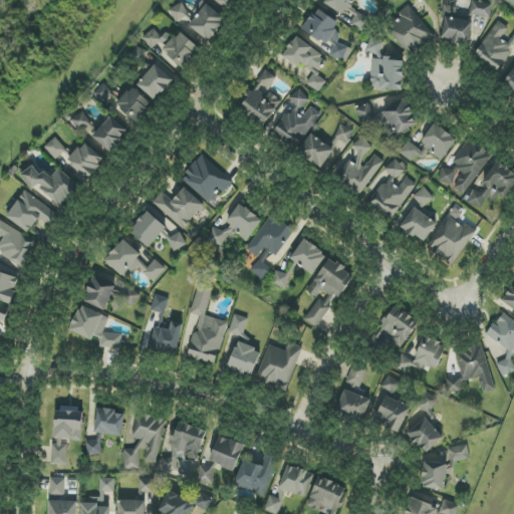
[(202,0),(192,12),(197,17),(190,25),(208,41),(226,20),(203,0),(202,0)]
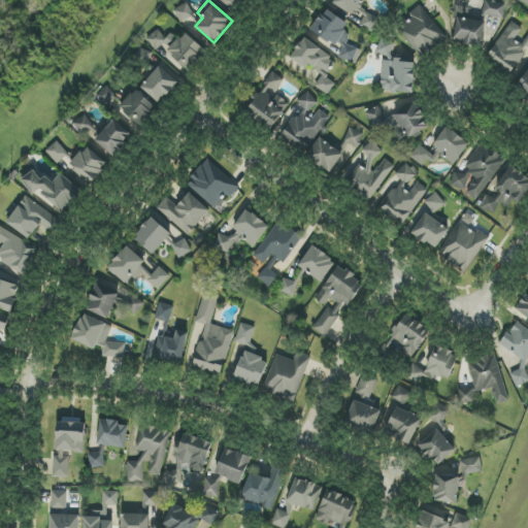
[(219,0),(236,11),(243,0),(219,0)]
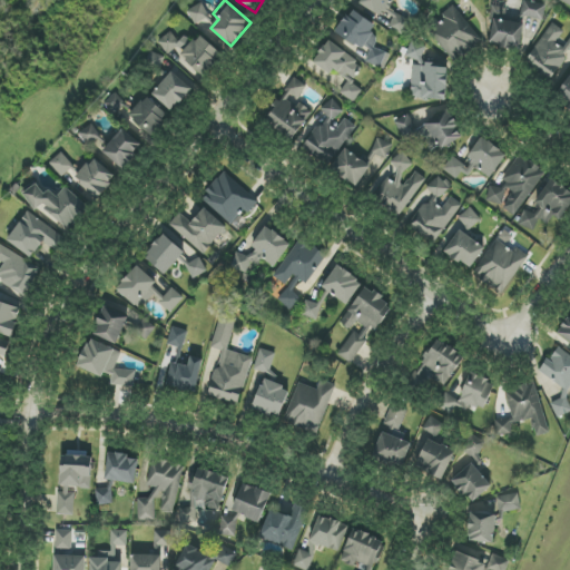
[(382,18),(392,0),(360,0),(359,3),(382,18)]
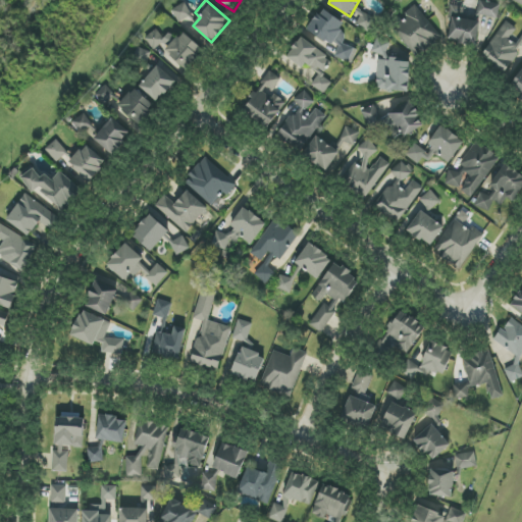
[(480,22),(462,19),(465,2),(454,0),(448,41),(476,45),(480,22)]
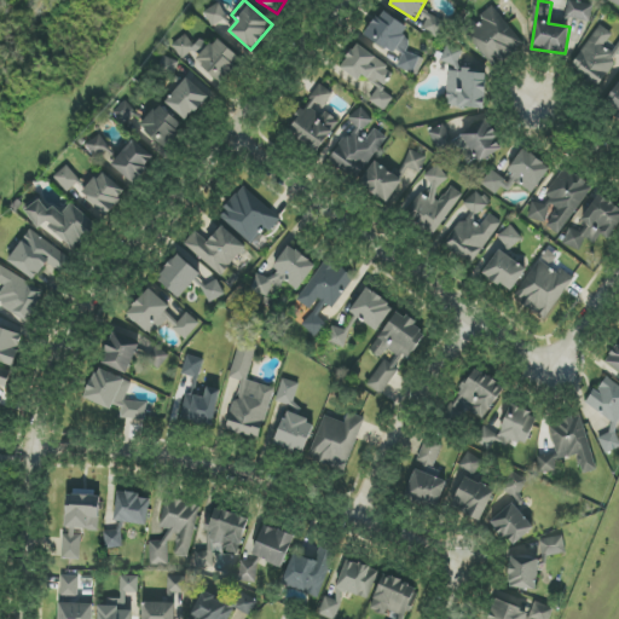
[(570,0),(566,17),(590,23),(594,6),(570,0)]
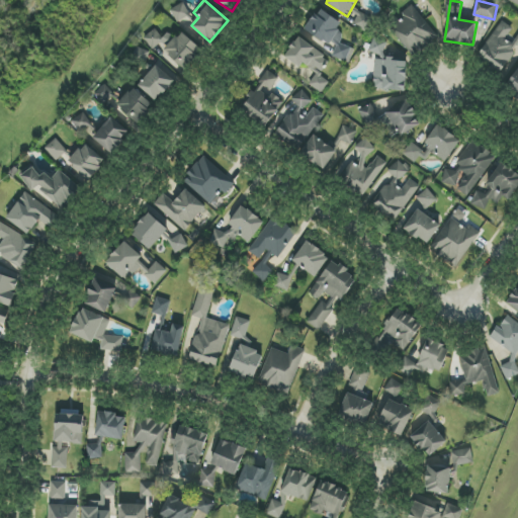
[(178,22),(190,14),(183,2),(170,11),(178,22)]
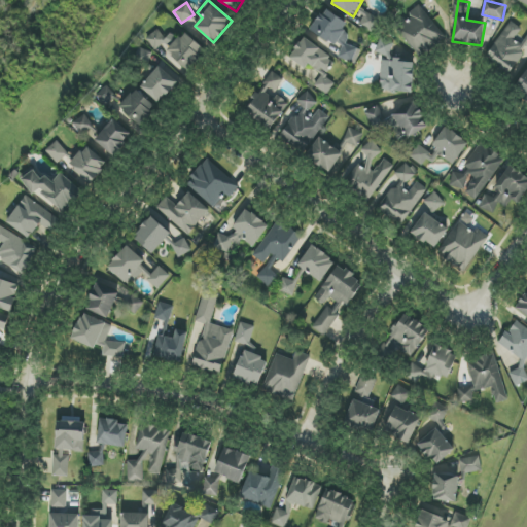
[(410,13),(415,21),(400,32),(420,57),(445,37),(420,5),(410,13)]
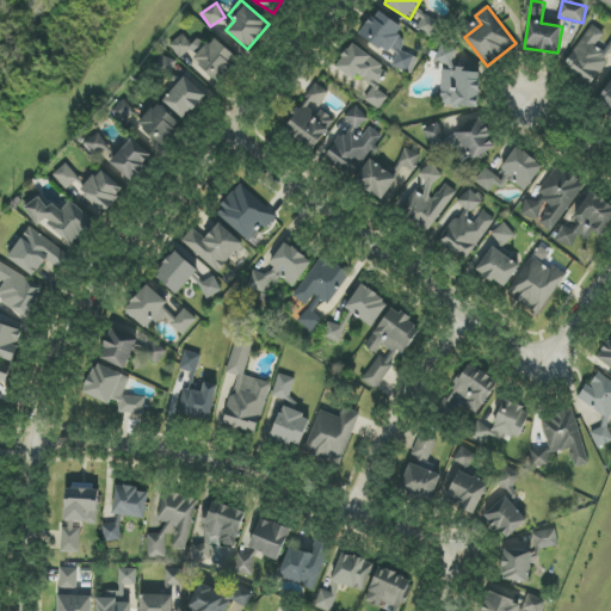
[(401,49),(407,41),(397,35),(402,26),(376,11),(360,36),(396,57),(392,65),(409,75),(419,60),(401,49)]
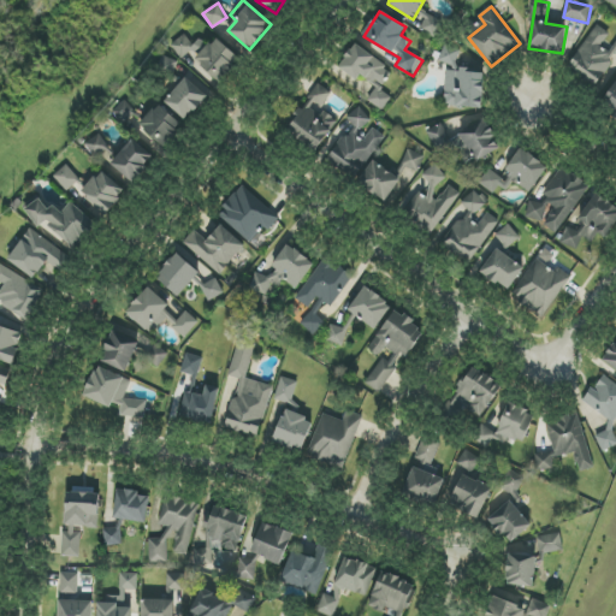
[(615,43),(610,52),(602,46),(610,34),(597,24),(568,70),(596,87),(615,54),(615,43)]
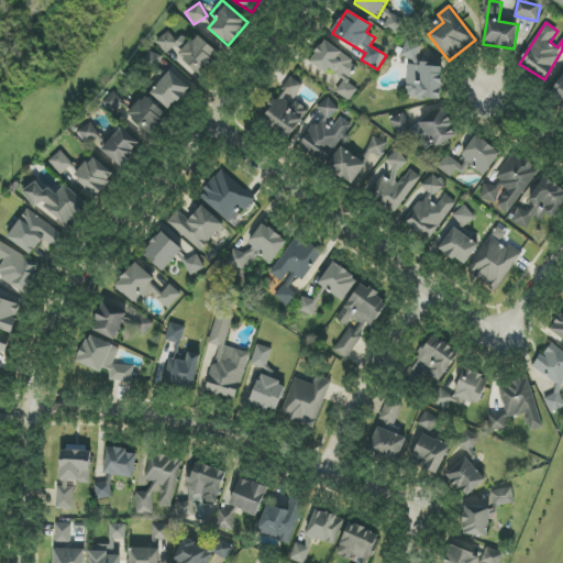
[(168,53),(175,45),(183,52),(178,57),(202,76),(220,53),(198,36),(192,43),(183,34),(178,41),(166,31),(156,44),(168,53)]
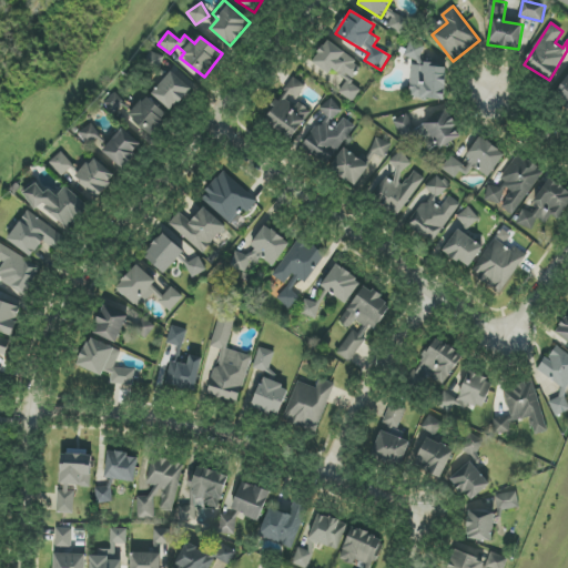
[(353,102),(362,90),(351,82),(363,66),(326,41),(312,63),(328,74),(332,70),(347,80),(338,92),(353,102)]
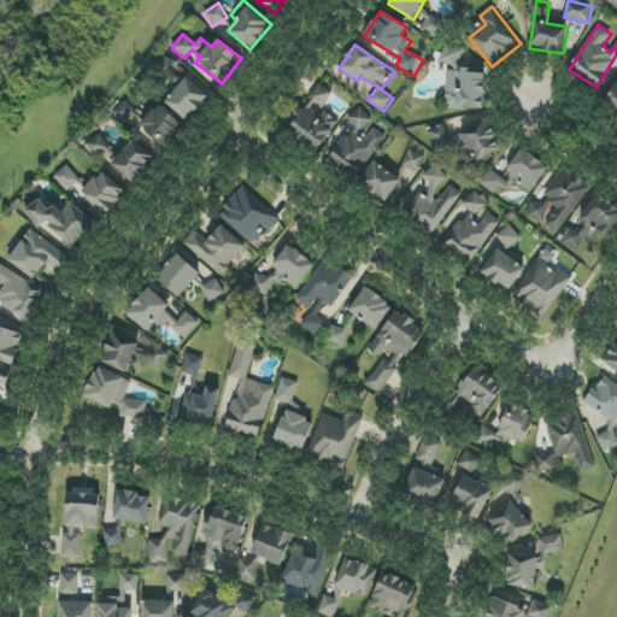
[(440,64),(457,68),(462,50),(445,45),(440,64)]
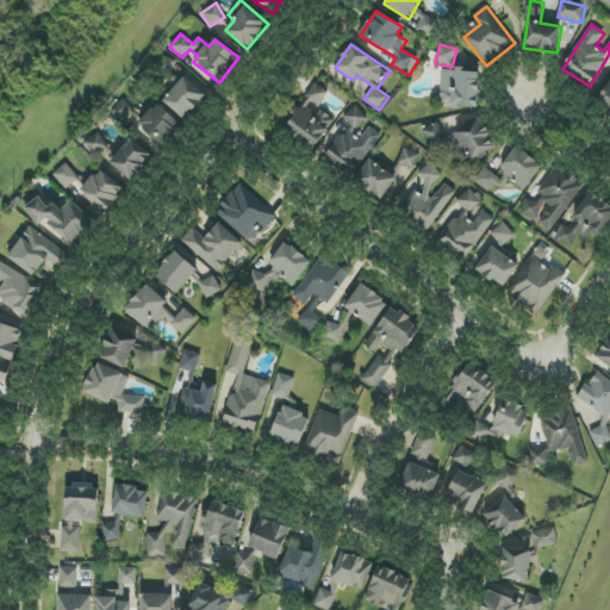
[(479,70),(442,69),(441,105),(478,107),(479,70)]
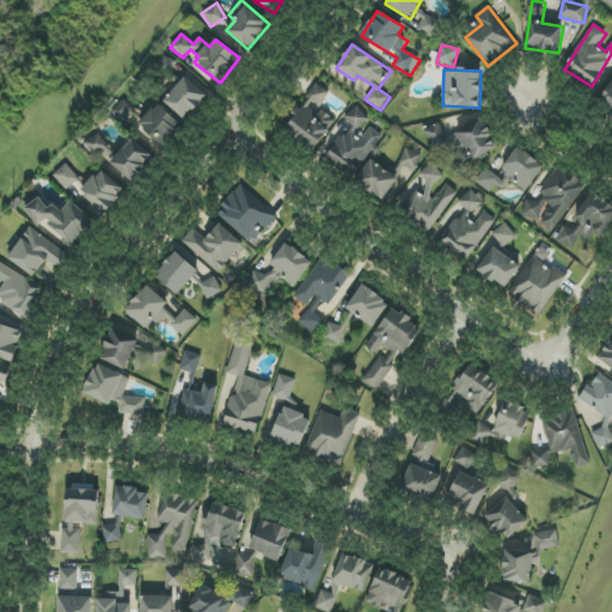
[(165,103),(188,120),(207,95),(183,78),(165,103)]
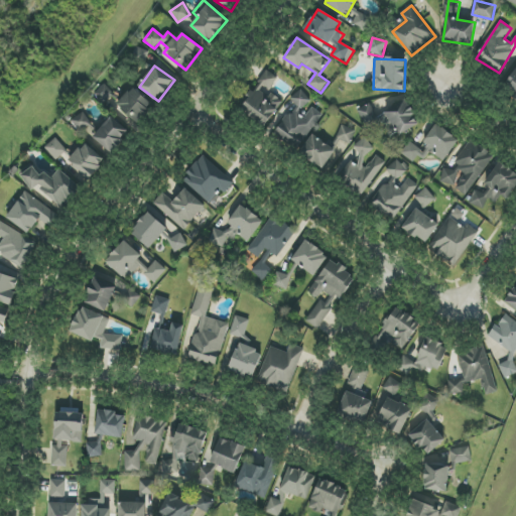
[(515,69),(505,88),(515,93),(515,69)]
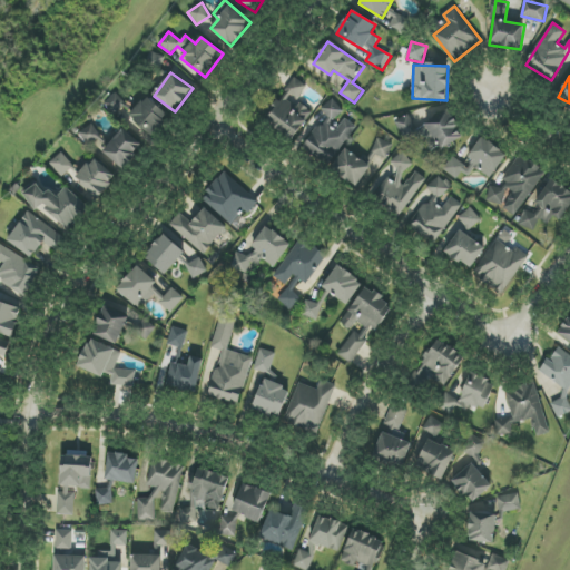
[(127,104),(115,94),(105,105),(116,116),(127,104)]
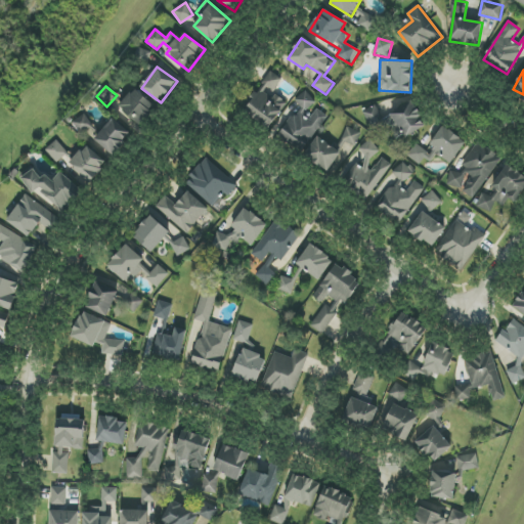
[(156,106),(135,88),(119,106),(139,125),(156,106)]
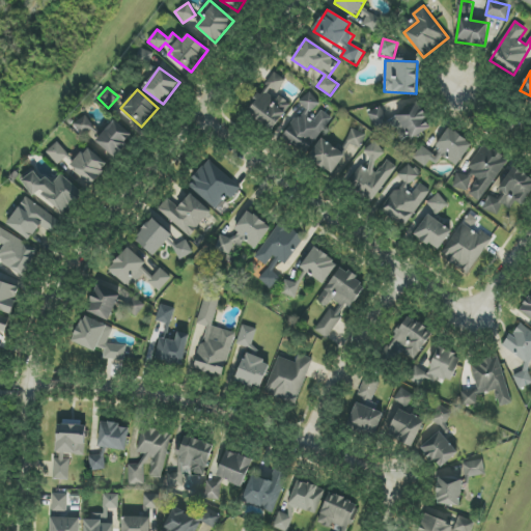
[(307,155),(332,117),(320,110),(314,120),(309,117),(319,101),(307,92),(300,104),(304,107),(283,139),(307,155)]
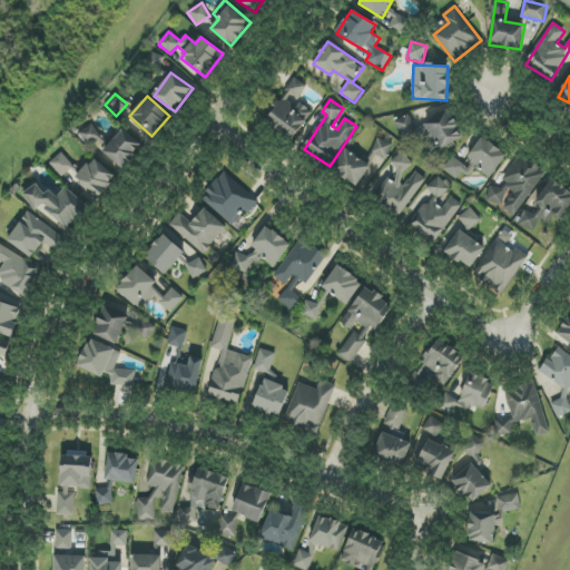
[(464,136),(448,110),(425,124),(441,150),(464,136)]
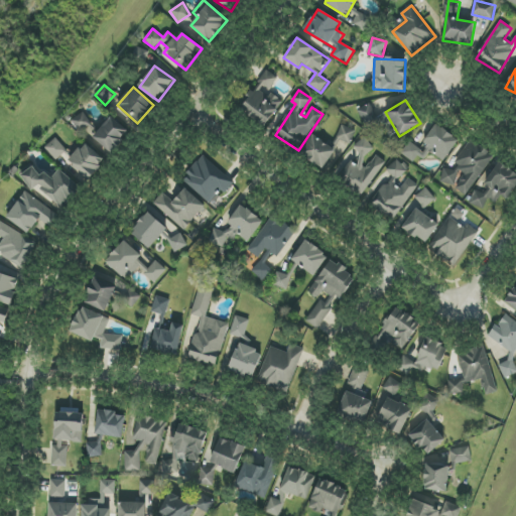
[(380,122),(371,104),(358,110),(367,128),(380,122)]
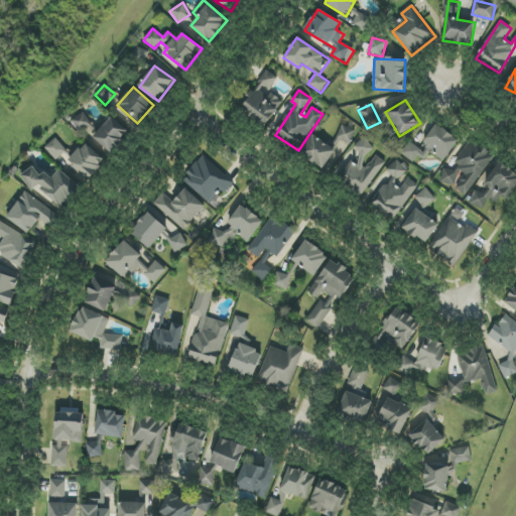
[(80,136),(95,131),(89,113),(74,118),(80,136)]
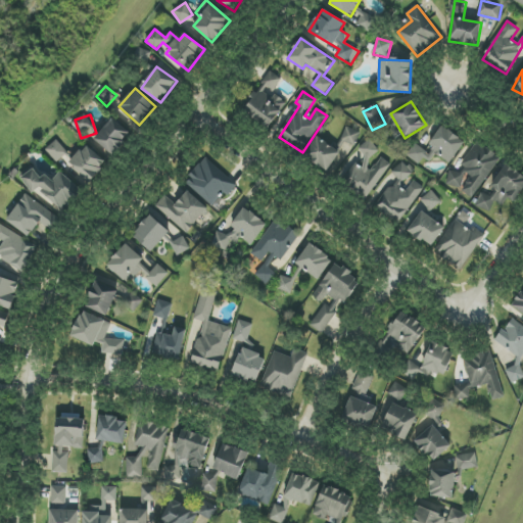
[(131,134),(112,119),(94,139),(113,155),(131,134)]
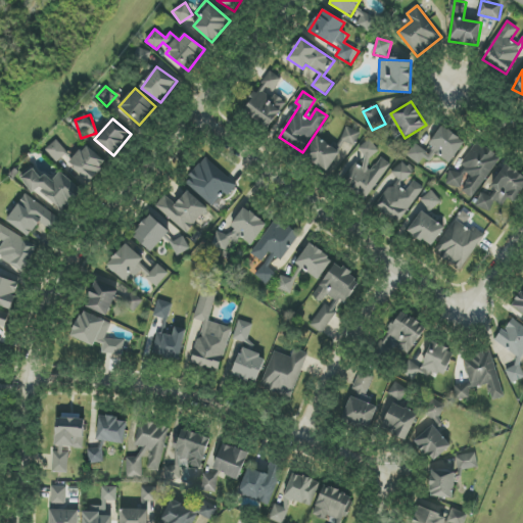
[(341,142),(354,147),(361,132),(346,127),(341,142)]
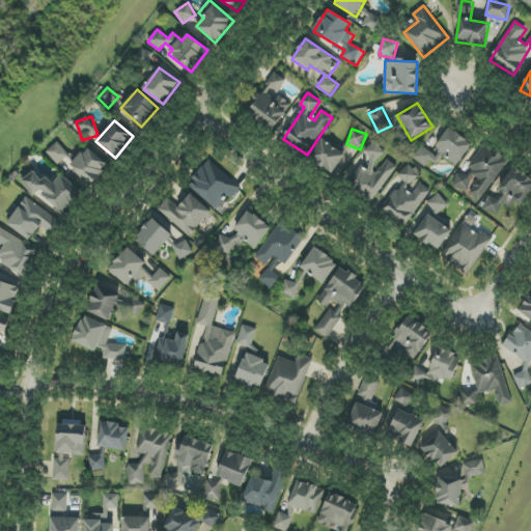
[(473,144),(450,129),(432,154),(421,145),(413,158),(425,167),(429,161),(437,166),(443,157),(457,166),(473,144)]
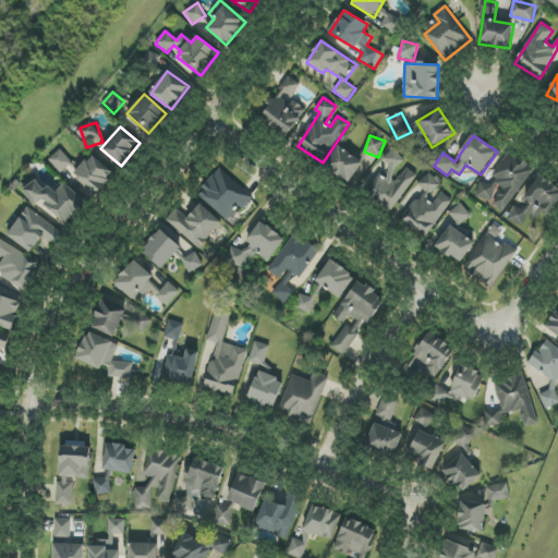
[(324,166),(349,183),(364,162),(338,145),(324,166)]
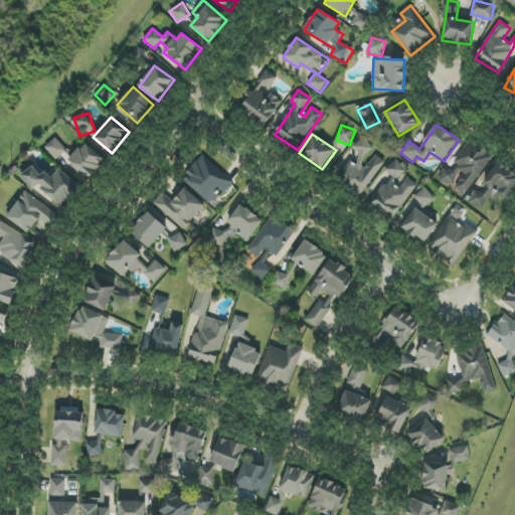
[(384,161),(372,153),(375,147),(361,137),(353,149),(361,154),(355,164),(351,162),(339,180),(362,195),(384,161)]
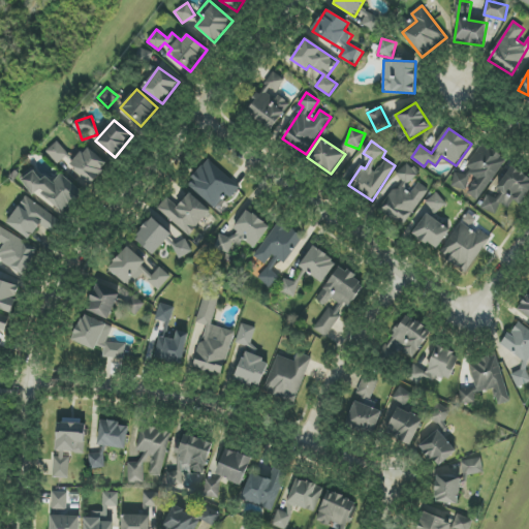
[(58,164),(69,155),(58,142),(47,151),(58,164)]
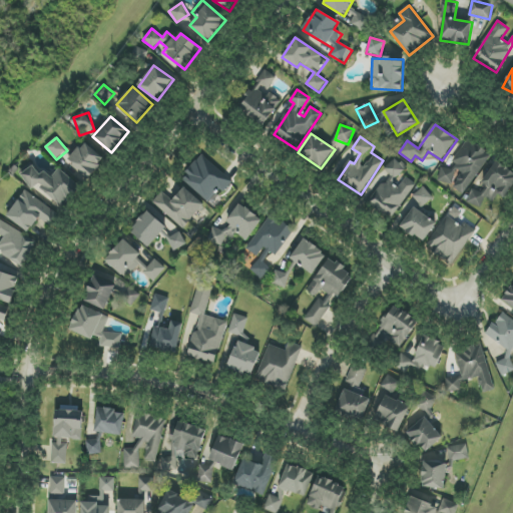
[(490,152),(466,139),(454,162),(455,163),(451,170),(443,166),(436,179),(451,187),(466,195),(490,152)]
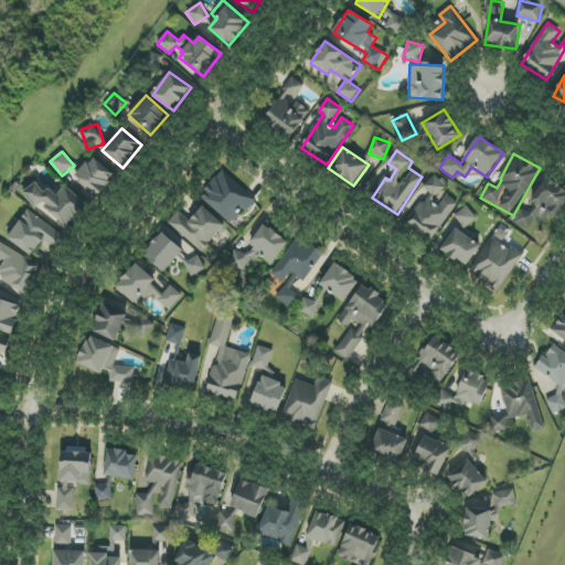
[(75,180),(99,196),(115,174),(91,158),(75,180)]
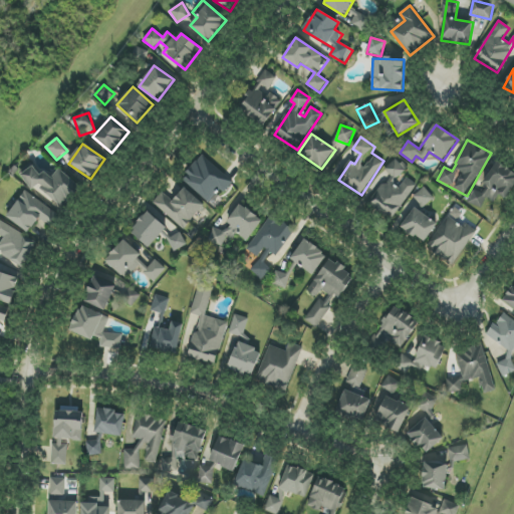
[(215,204),(231,179),(198,157),(182,182),(215,204)]
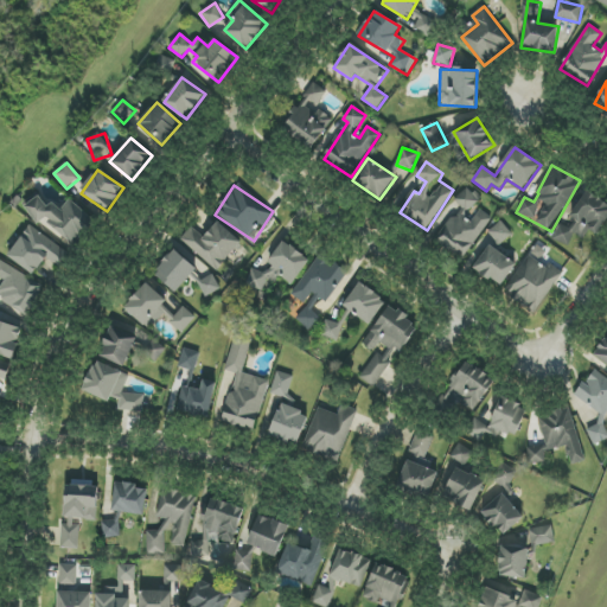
[(492,218),(475,206),(481,199),(465,187),(455,202),(462,208),(455,218),(452,216),(435,241),(464,260),(492,218)]
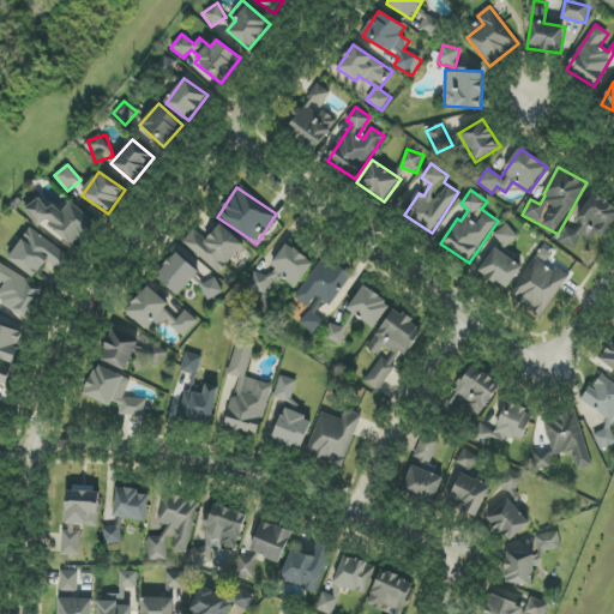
[(613,222),(613,204),(594,193),(573,229),(567,227),(559,242),(573,251),(582,236),(591,242),(596,234),(606,239),(613,222)]
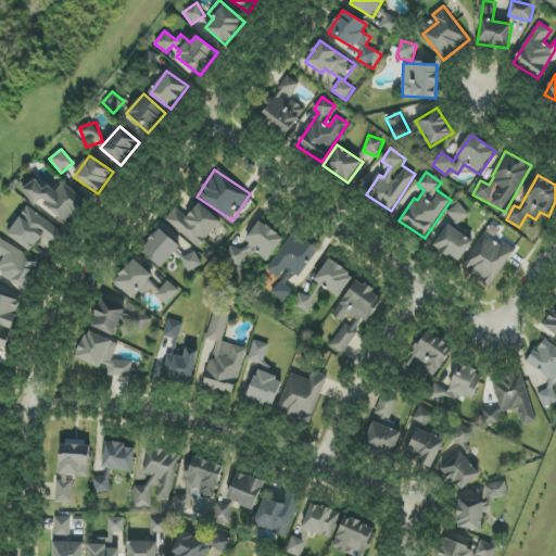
[(35,205),(43,199),(63,226),(87,209),(66,179),(47,193),(35,177),(21,187),(35,205)]
